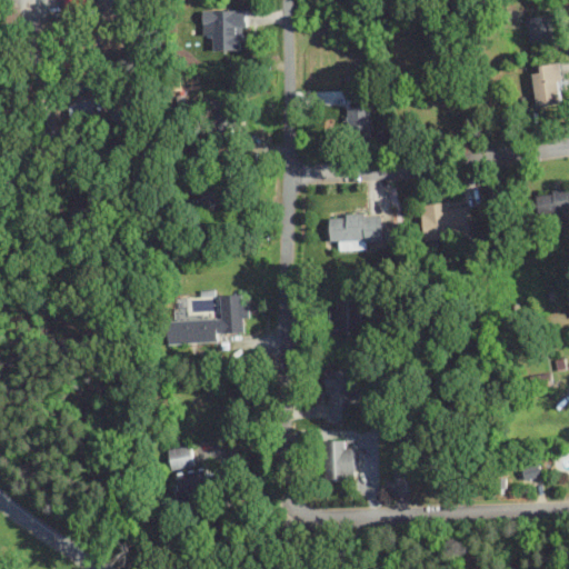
[(247,50),(247,9),(203,9),(203,22),(215,22),(215,50),(247,50)]
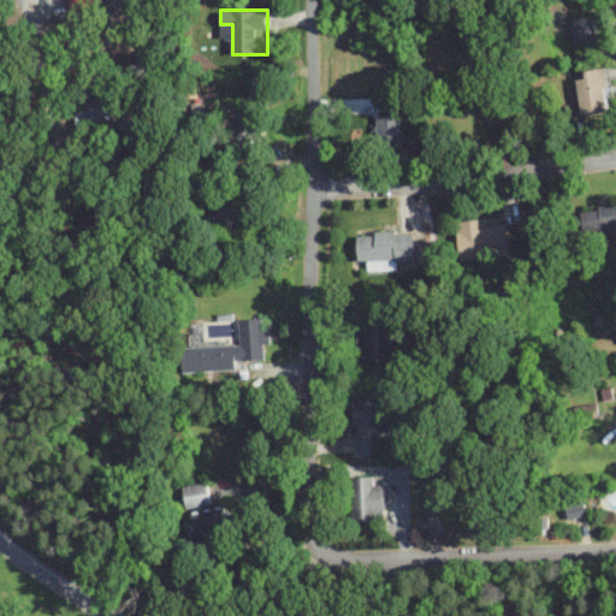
[(573,47),(600,45),(599,15),(570,16),(573,47)]
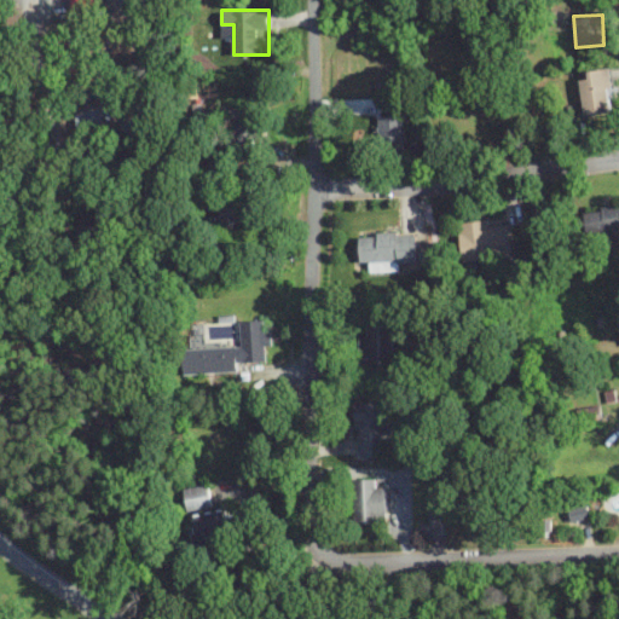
[(584,115),(615,111),(611,67),(578,71),(584,115)]
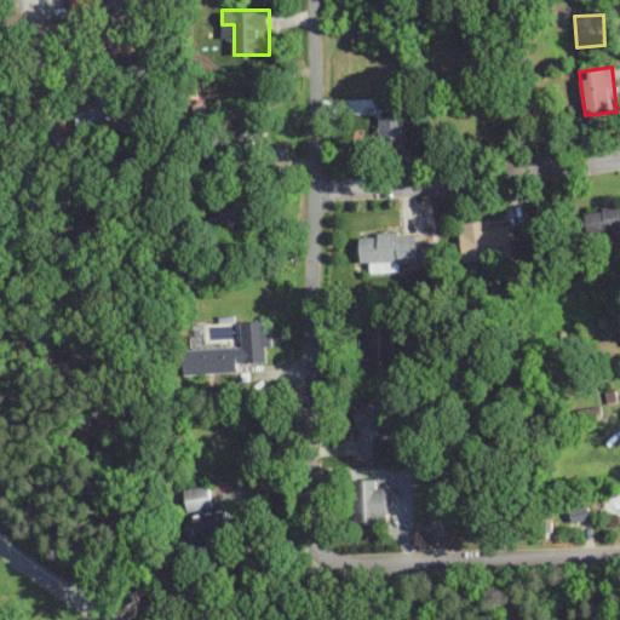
[(136,96),(73,103),(76,137),(139,130),(136,96)]
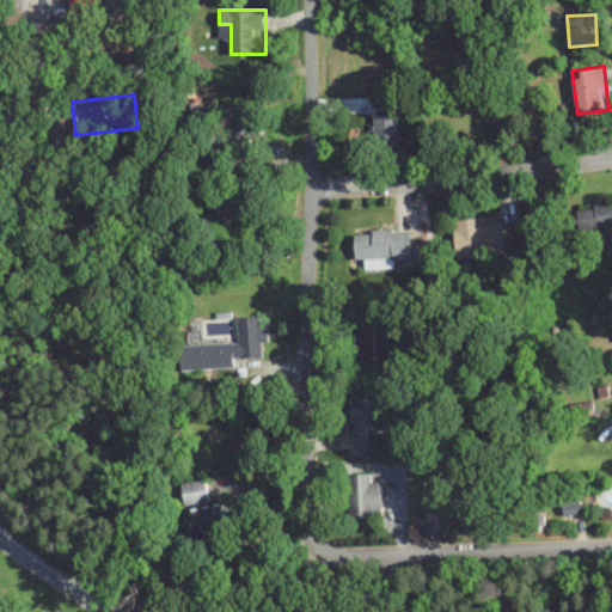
[(225,105),(225,153),(252,153),(252,105),(225,105)]
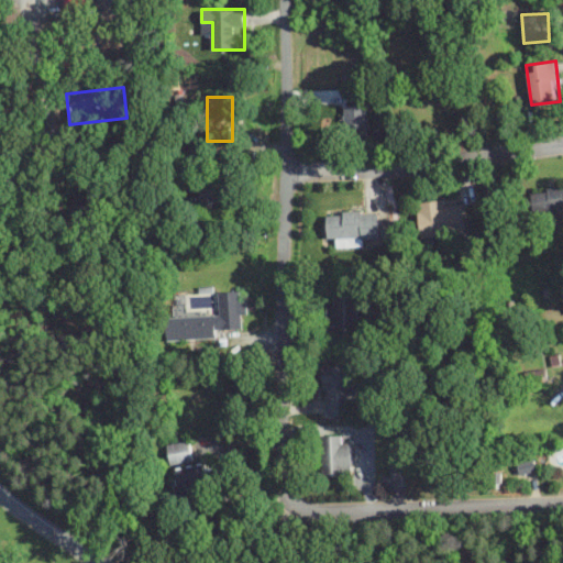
[(367,103),(343,103),(343,132),(367,132),(367,103)]
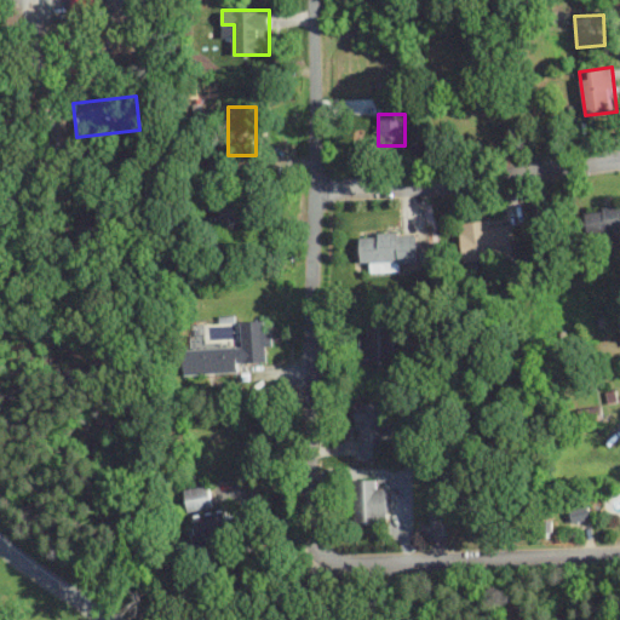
[(619,206),(585,207),(586,233),(619,231),(619,206)]
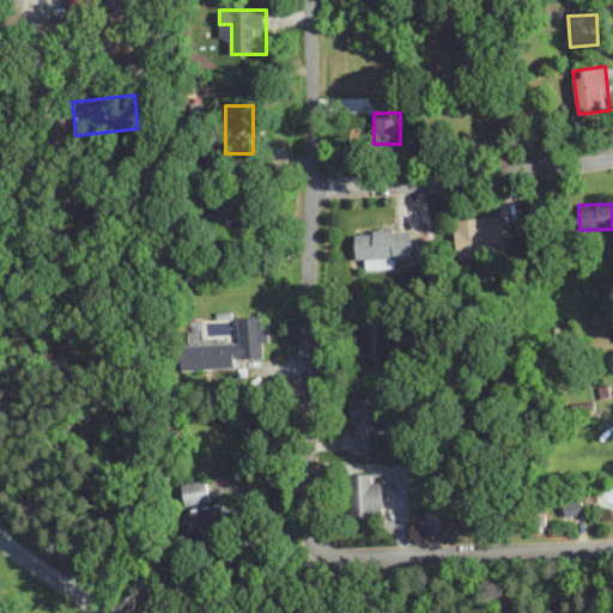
[(505,254),(503,217),(455,220),(456,256),(505,254)]
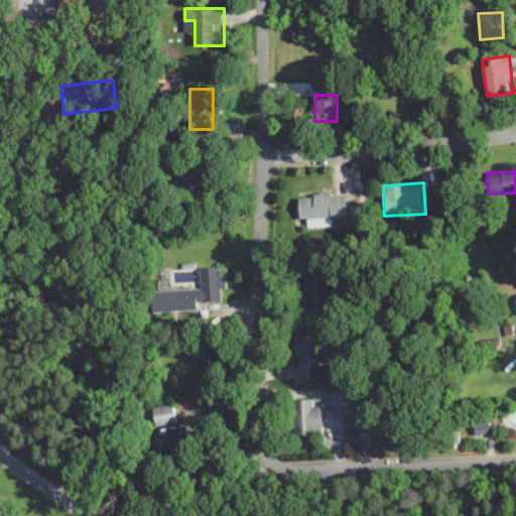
[(347,192),(295,194),(295,217),(307,217),(307,225),(334,225),(334,215),(348,215),(347,192)]
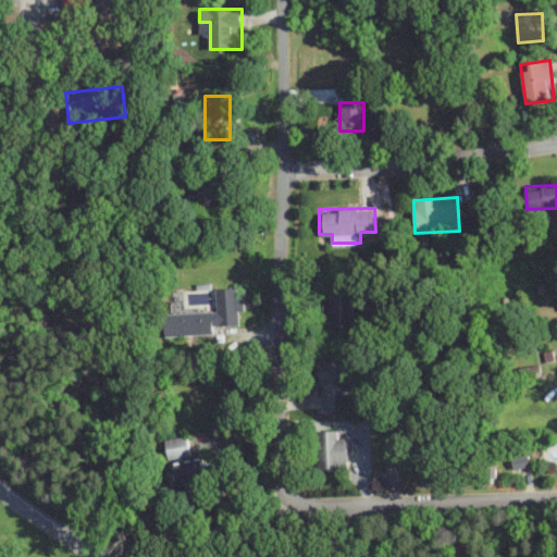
[(164,313),(164,336),(215,335),(214,323),(240,322),(239,287),(215,287),(217,311),(164,313)]
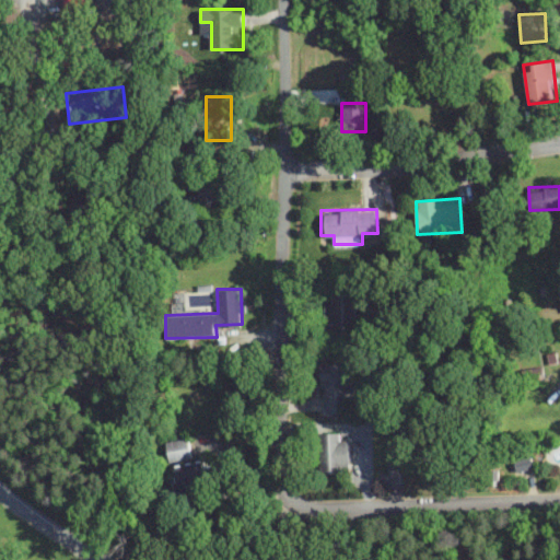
[(359,331),(359,293),(326,293),(326,331),(359,331)]
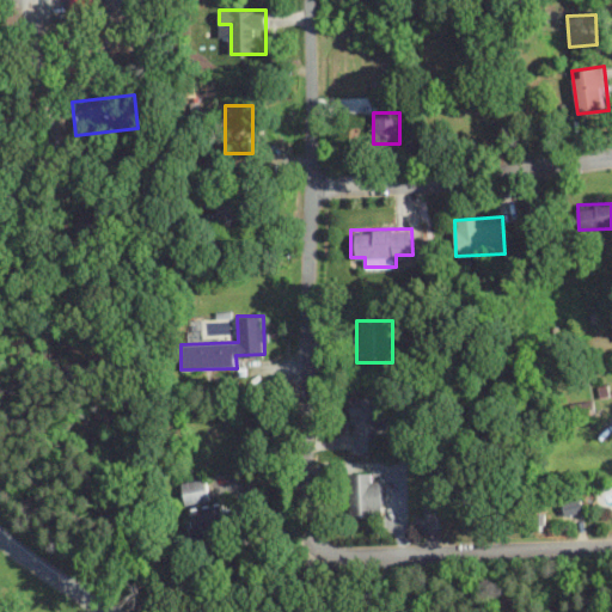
[(377,396),(350,396),(350,452),(377,452),(377,396)]
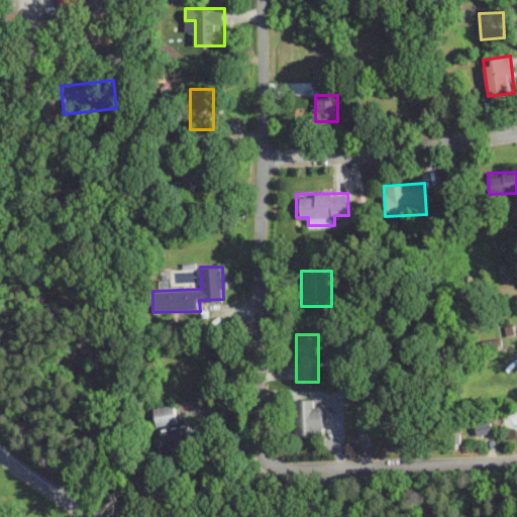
[(296,437),(321,437),(321,399),(296,399),(296,437)]
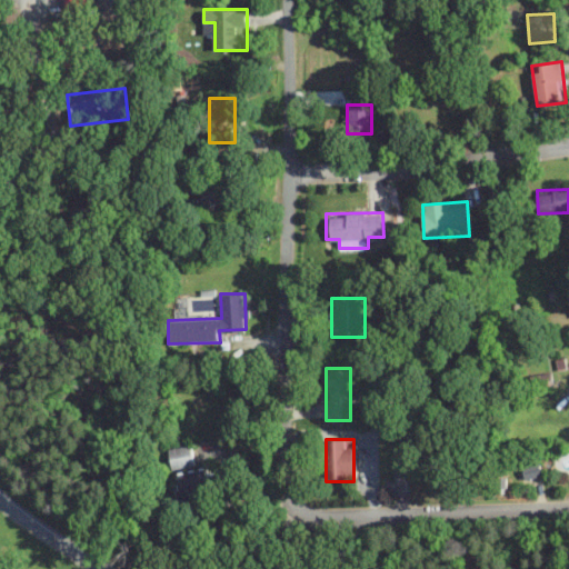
[(168,449),(172,469),(196,465),(191,443),(168,449)]
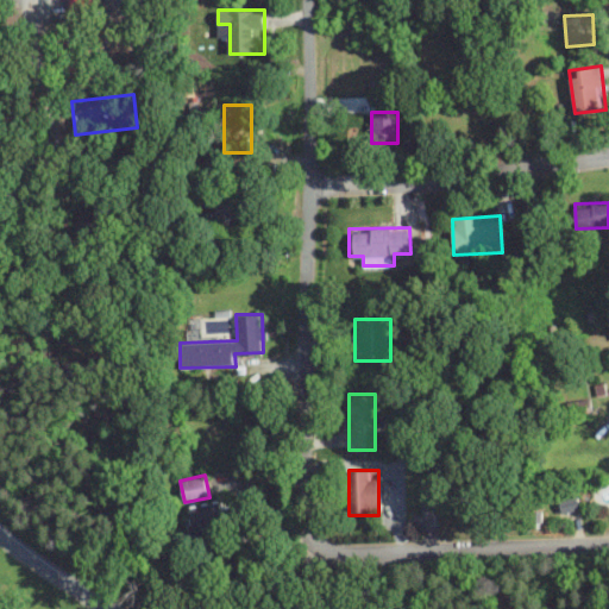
[(554,501),(557,514),(577,509),(575,496),(554,501)]
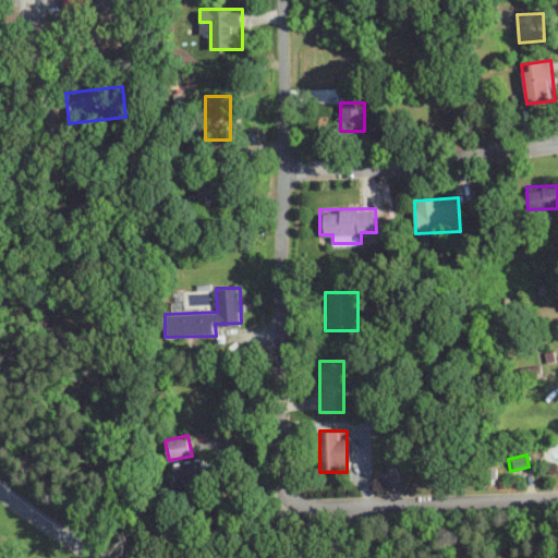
[(170,469),(176,496),(216,488),(209,459),(170,469)]
